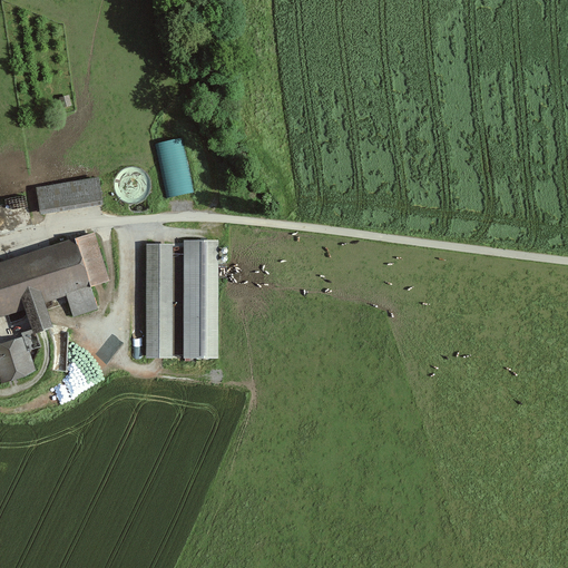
[(74,105),(70,91),(60,94),(62,107),(74,105)]
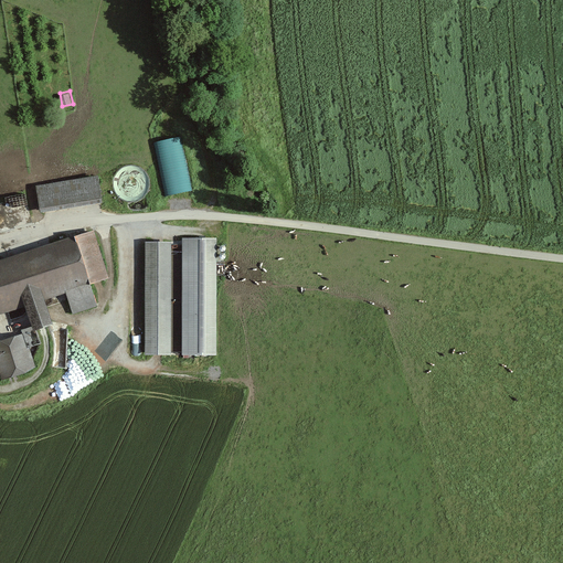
[(166,195),(192,190),(180,137),(155,142),(166,195)]
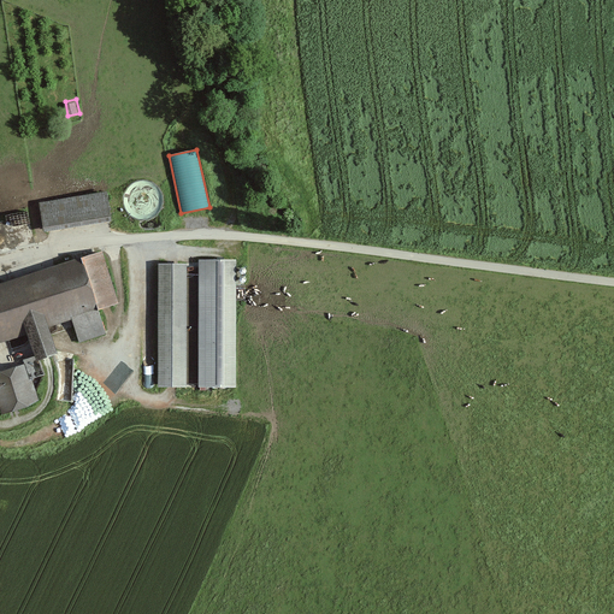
[(41,196),(47,228),(113,217),(107,186),(41,196)]
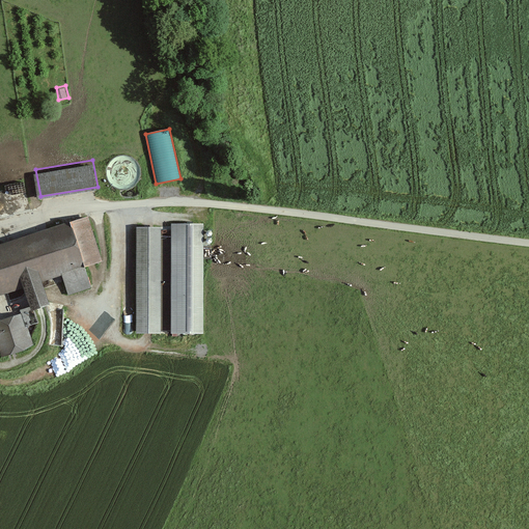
[(120,167),(119,184),(139,185),(140,168),(120,167)]
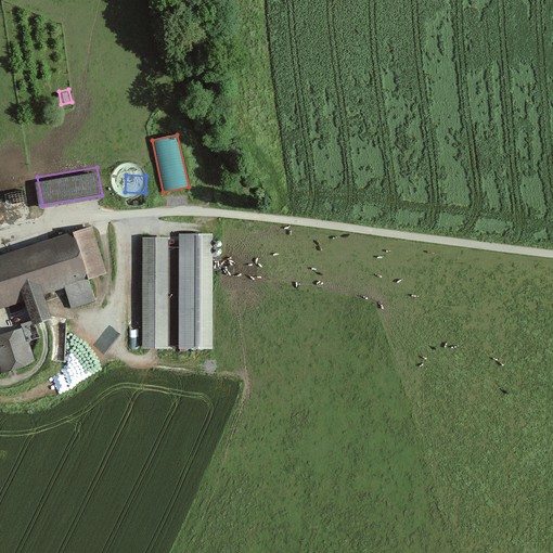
[(188,221),(188,231),(207,231),(207,222),(188,221)]
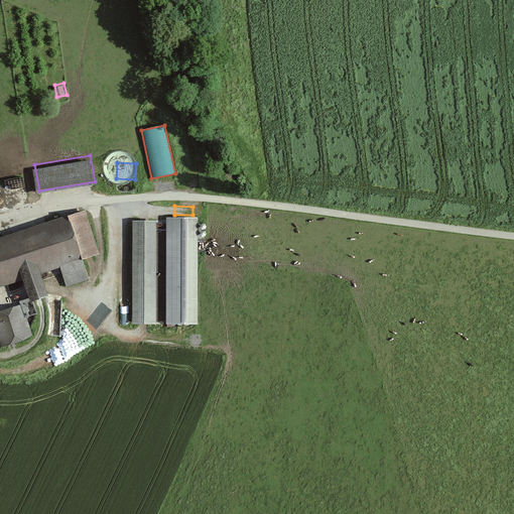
[(0,286),(19,280),(27,302),(43,296),(36,274),(59,266),(67,286),(88,279),(81,259),(99,253),(84,210),(0,238),(0,286)]
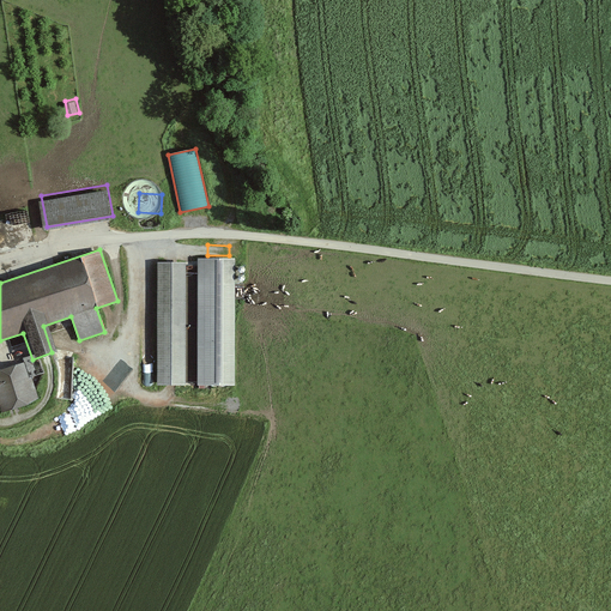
[(237,386),(234,258),(195,259),(198,387),(237,386)]
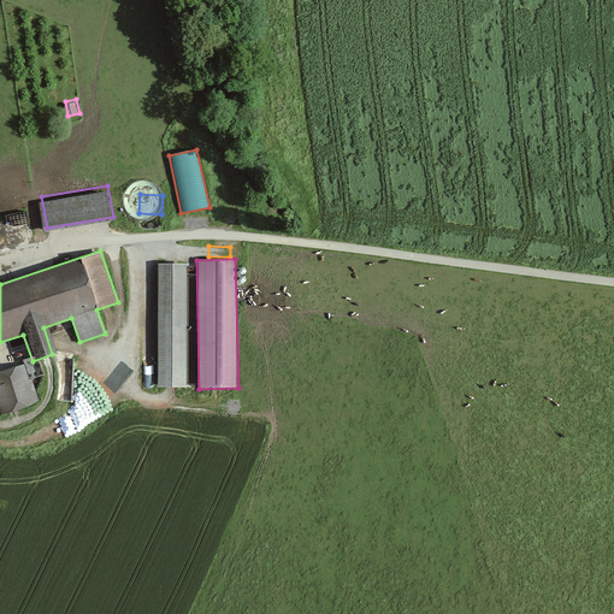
[(186,387),(187,264),(158,263),(157,387),(186,387)]
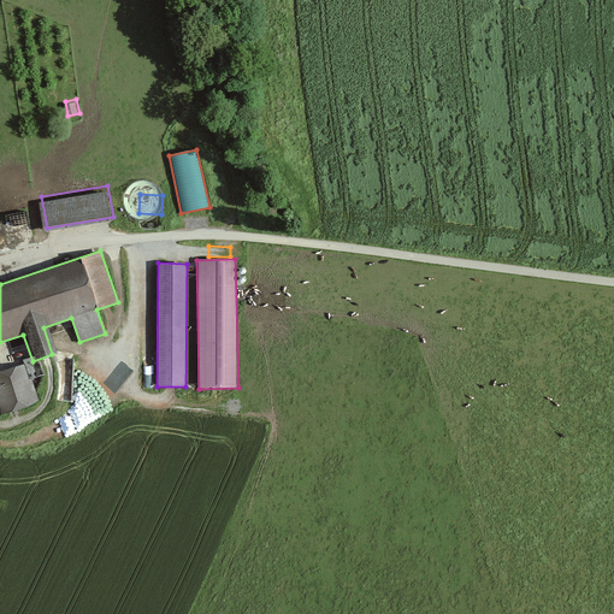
[(0,411),(1,413),(37,401),(24,362),(0,371),(0,411)]
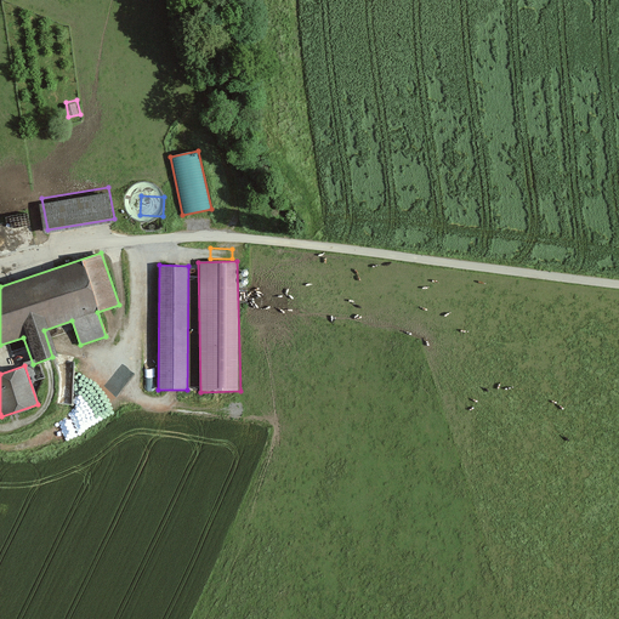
All buildings are outlined.
